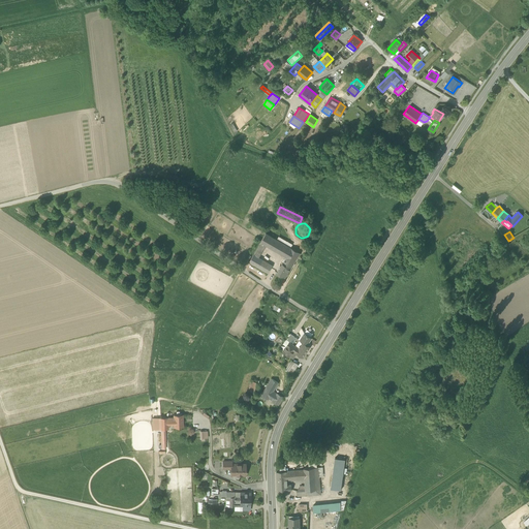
[(289,268),(290,269),(300,253),(266,234),(260,242),(267,245),(287,257),(283,263),(290,268),(289,268)]
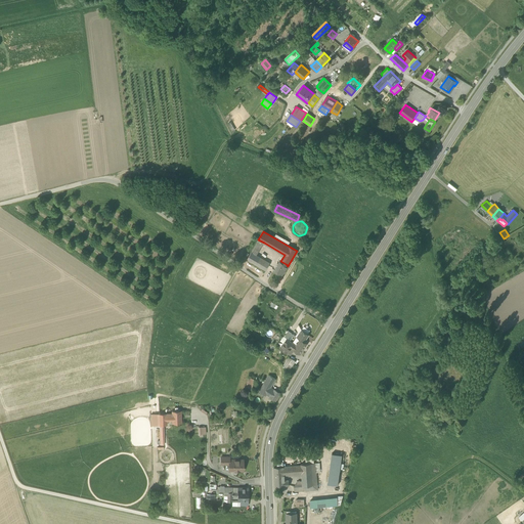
[(258,239),(251,252),(257,255),(264,243),(258,239)]
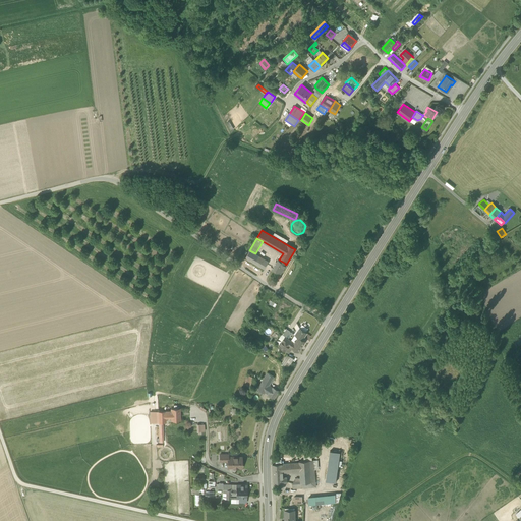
[(245,257),(265,269),(269,262),(255,253),(249,250),(245,257)]
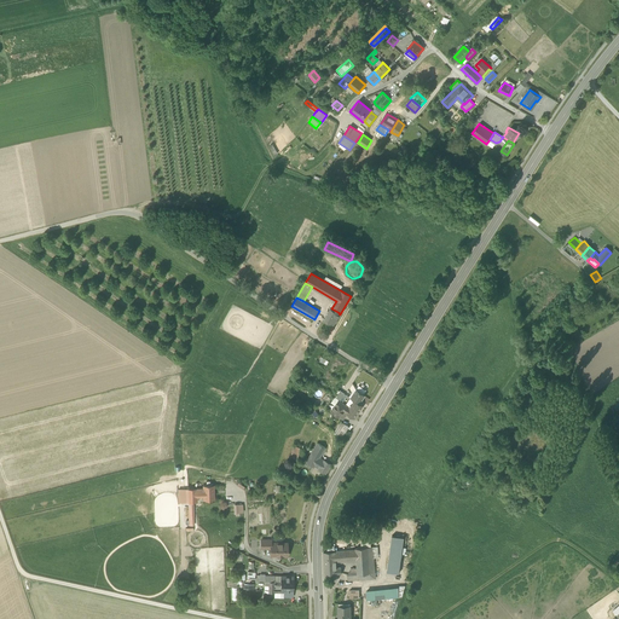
[(324,319),(333,324),(339,313),(340,313),(331,308),(330,307),(324,319)]
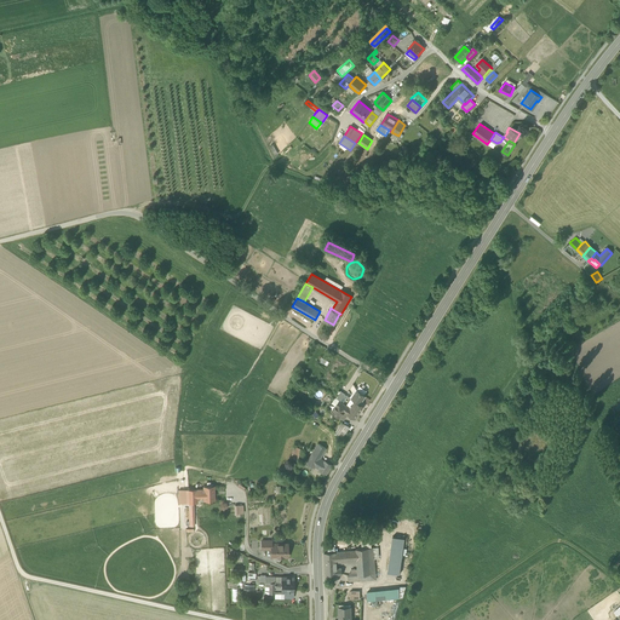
[(351,399),(355,401),(360,403),(366,396),(363,395),(356,390),(351,399)]
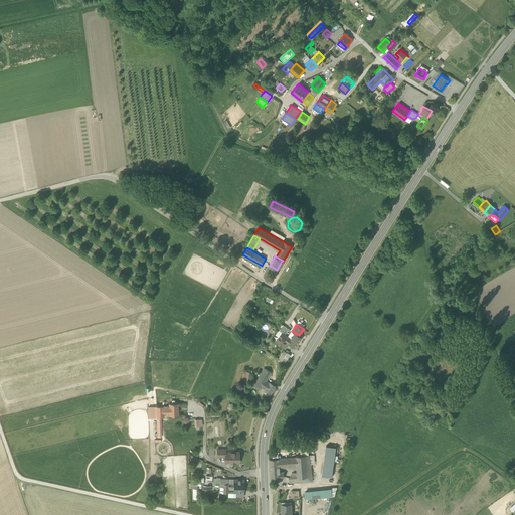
[(290,340),(291,339),(288,337),(283,334),(282,333),(279,337),(279,338),(288,343),(290,340)]
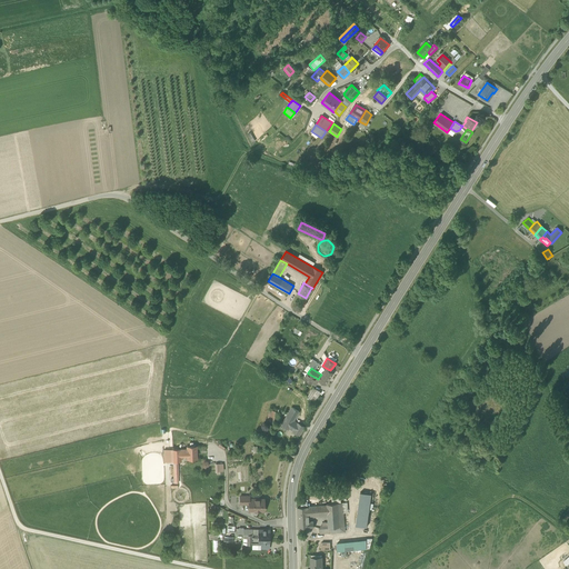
[(321,375),(320,376),(325,379),(326,377),(329,380),(333,373),(330,370),(326,368),(325,369),(321,375)]
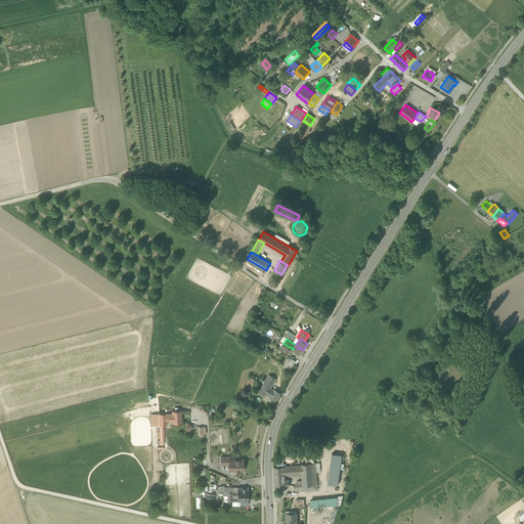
[(290,354),(293,350),(293,349),(284,344),(280,348),(290,354)]
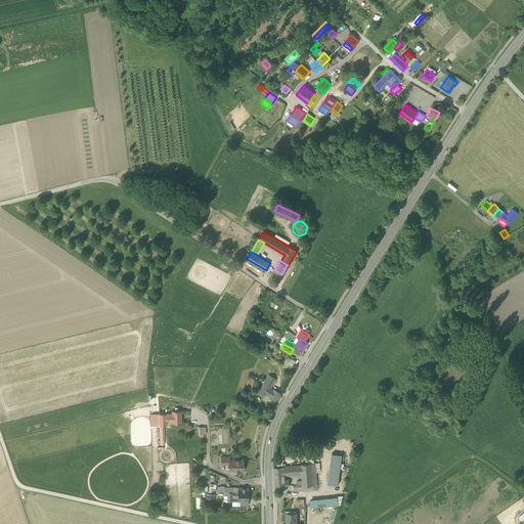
[(300,354),(303,350),(300,347),(299,349),(295,346),(293,349),(293,350),(300,354)]
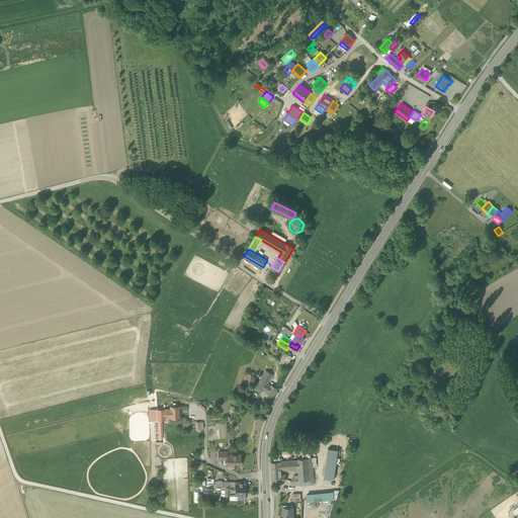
[(280,362),(283,364),(285,360),(288,355),(285,353),(280,362)]
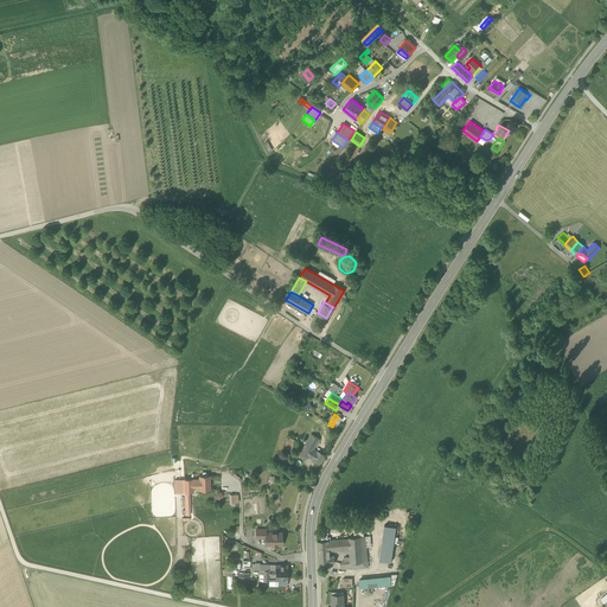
[(332,427),(336,429),(338,425),(342,419),(338,416),(334,422),(332,427)]
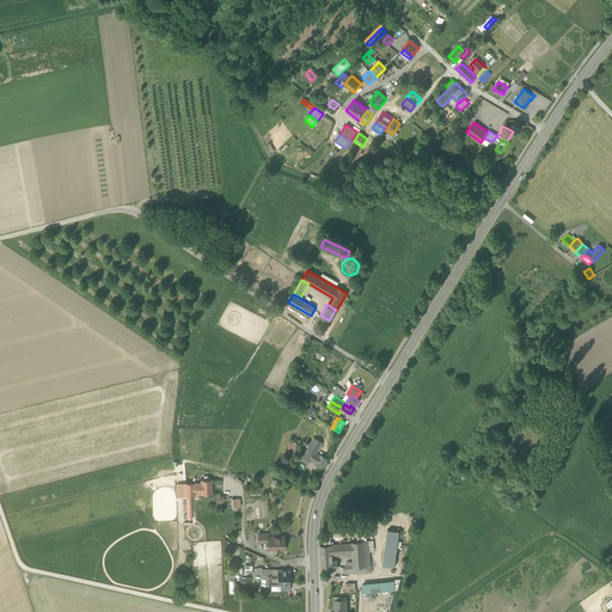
[(310,445),(318,450),(322,444),(314,439),(310,445)]
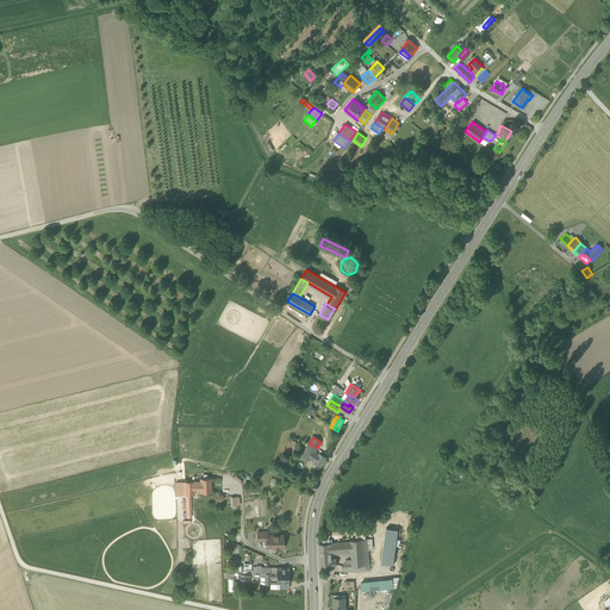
[(321,467),(327,458),(319,453),(319,454),(315,452),(317,448),(309,443),(302,456),(310,461),(311,459),(315,461),(313,464),(321,467)]
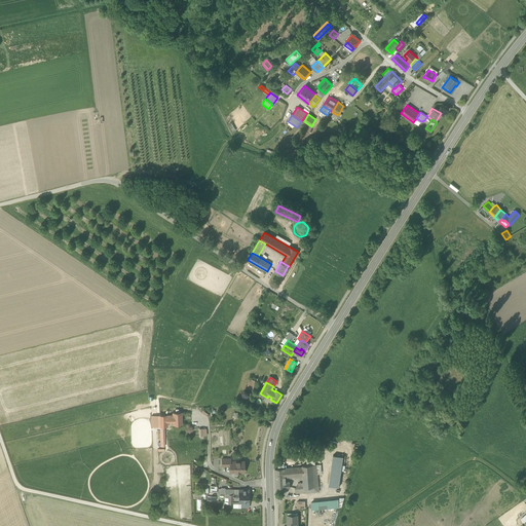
[(173,420),(173,425),(182,424),(182,412),(173,413),(173,415),(173,420)]
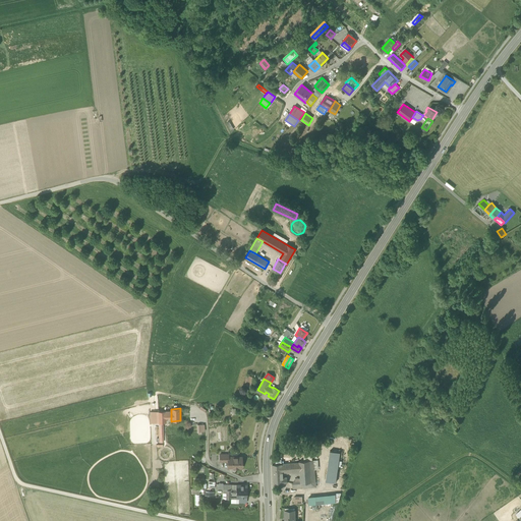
[(159,422),(158,411),(150,411),(151,423),(159,422)]
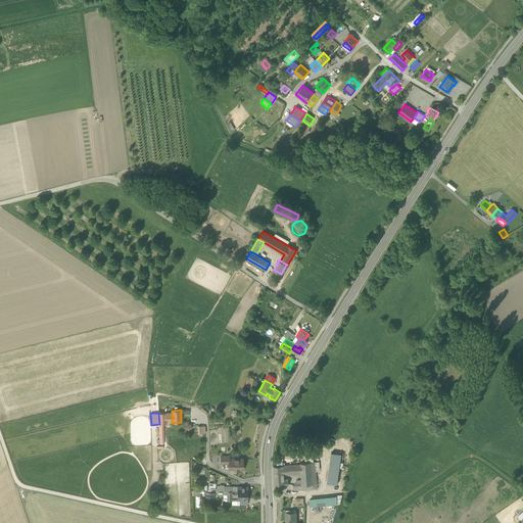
[(158,413),(159,424),(163,424),(165,424),(165,418),(172,418),(172,413),(165,414),(165,413),(158,413)]
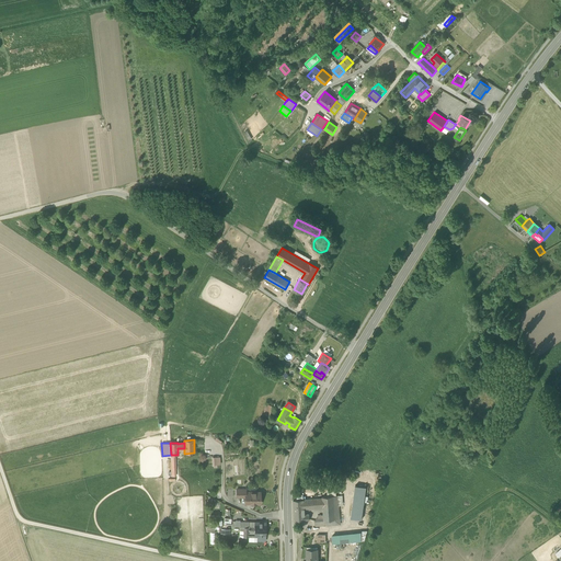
[(334,480),(325,481),(328,496),(333,496),(335,495),(334,480)]
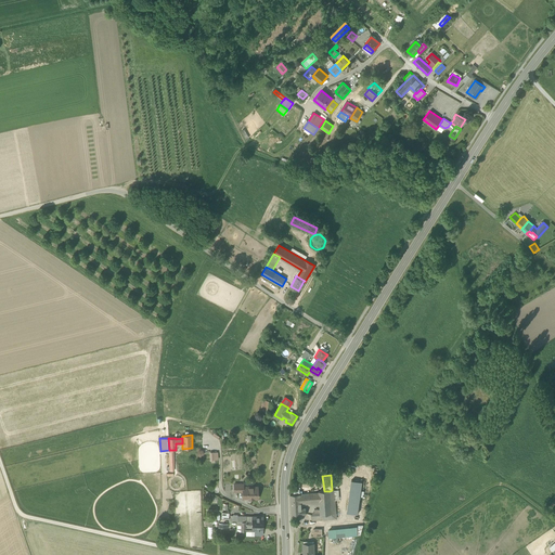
[(362,481),(351,480),(347,513),(358,514),(362,481)]
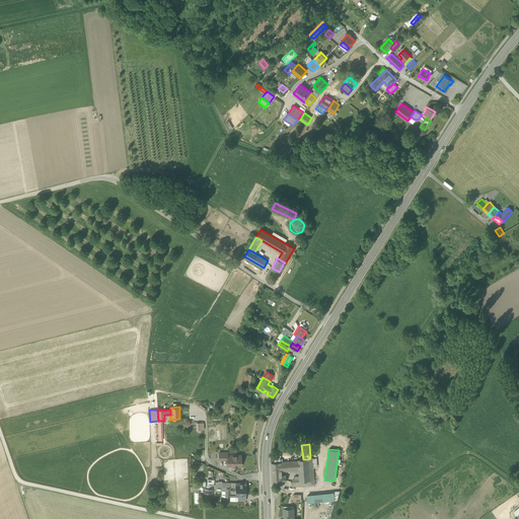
[(237,466),(240,466),(240,455),(227,455),(227,460),(227,466),(232,466),(233,465),(236,465),(237,466)]
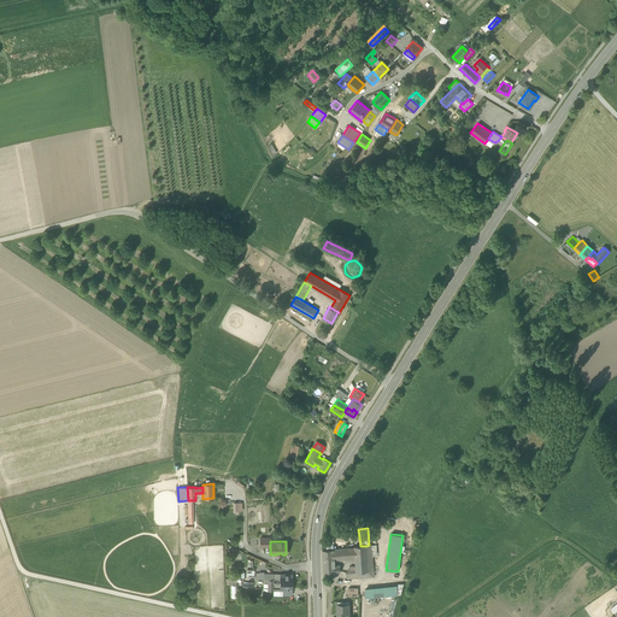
[(369,545),(366,546),(369,571),(357,573),(357,579),(374,576),(372,556),(372,545),(369,545)]
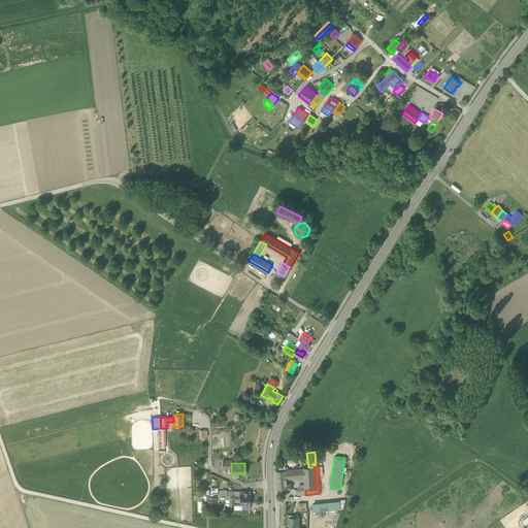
[(305,490),(316,489),(314,467),(308,467),(303,467),(303,469),(304,477),(304,487),(305,490)]
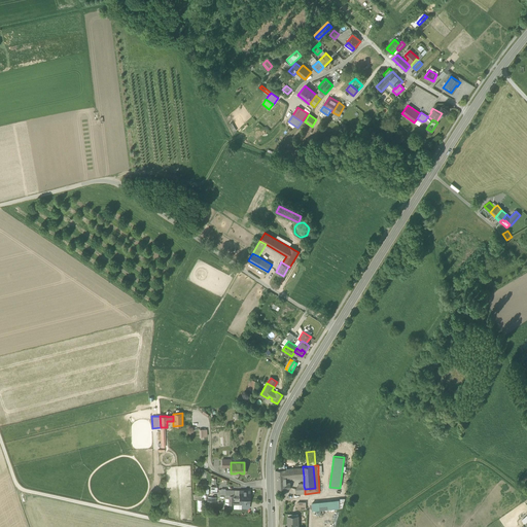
[(285,478),(304,477),(303,468),(278,470),(275,470),(276,482),(286,481),(285,478)]
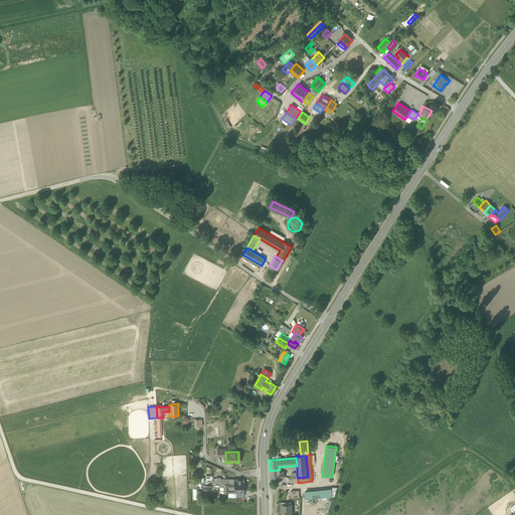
[(270,471),(271,479),(272,478),(284,477),(284,473),(280,473),(280,470),(270,471)]
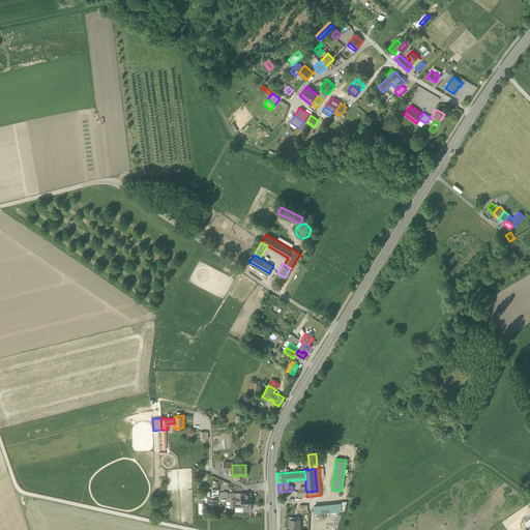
[(314,506),(314,513),(324,512),(342,510),(341,503),(314,506)]
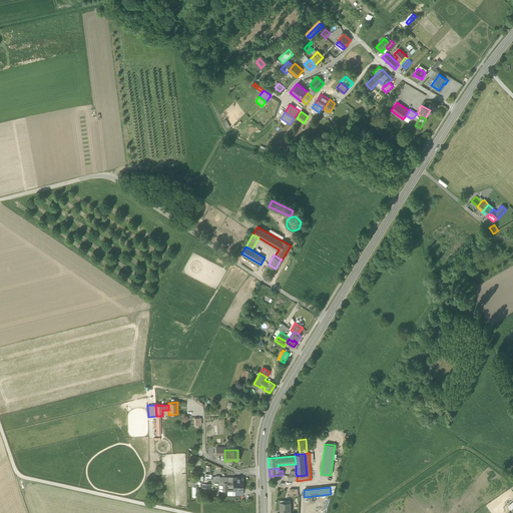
[(281,512),(290,512),(290,504),(281,504),(281,512)]
